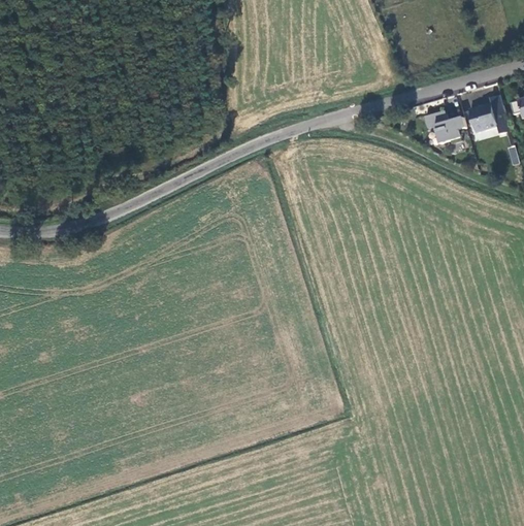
[(523,87),(523,88),(523,97),(510,101),(513,113),(522,110),(523,118),(523,87)]
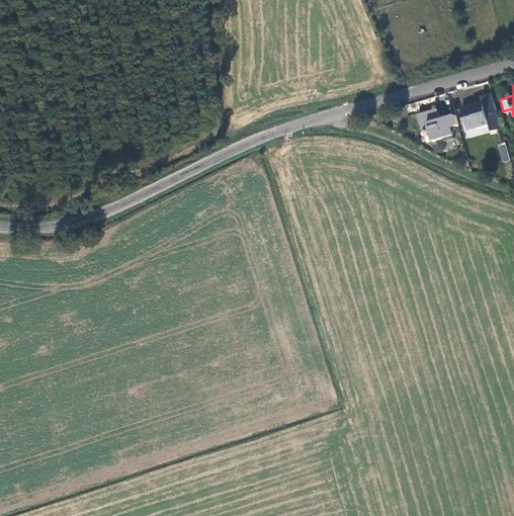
[(483,104),(493,102),(490,92),(480,95),(482,99),(483,104)]
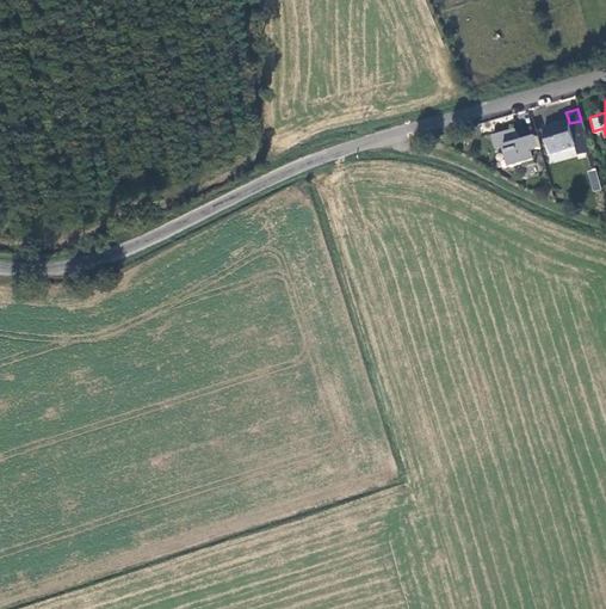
[(569,123),(568,117),(542,124),(549,152),(567,147),(570,146),(574,145),(576,153),(588,151),(581,121),(569,123)]
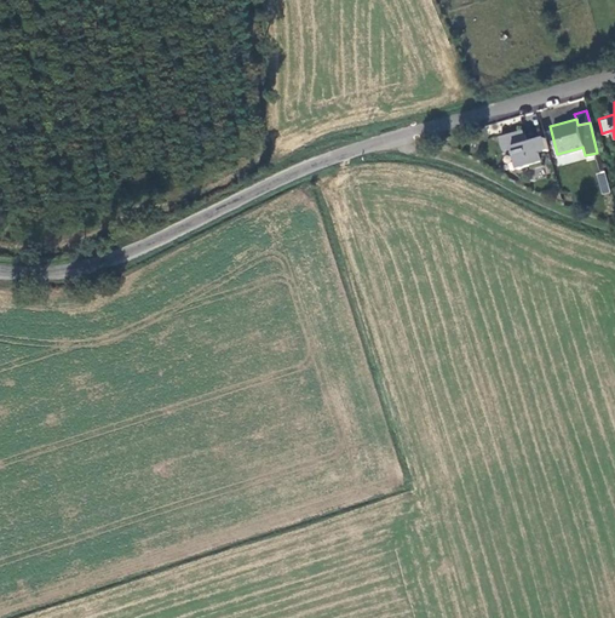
[(526,141),(522,129),(498,135),(501,148),(510,146),(516,166),(528,162),(529,166),(541,162),(538,150),(547,148),(544,136),(526,141)]
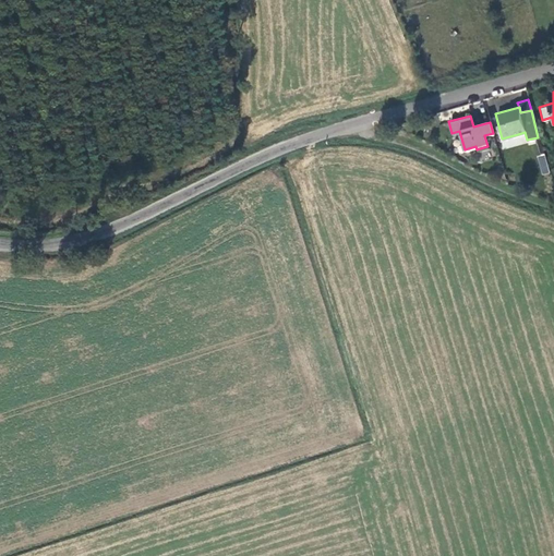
[(540,153),(532,155),(538,172),(545,171),(540,153)]
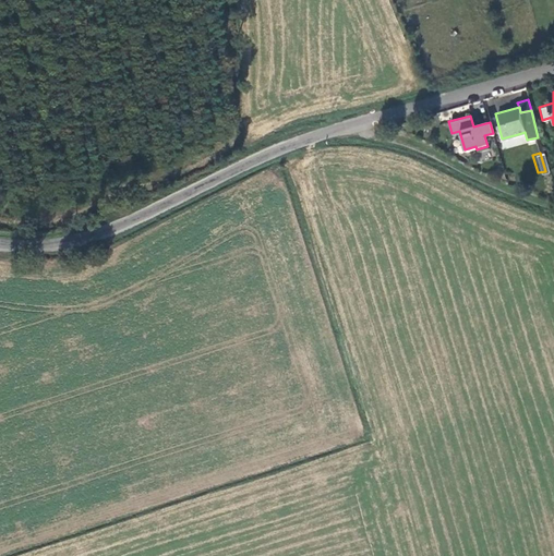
All buildings are outlined.
